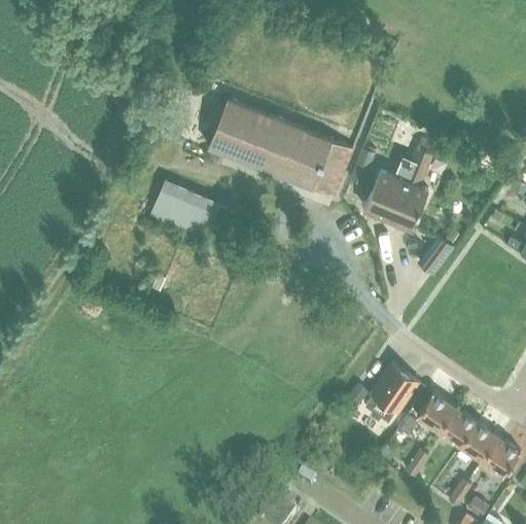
[(229,99),(209,147),(335,197),(354,149),(229,99)]
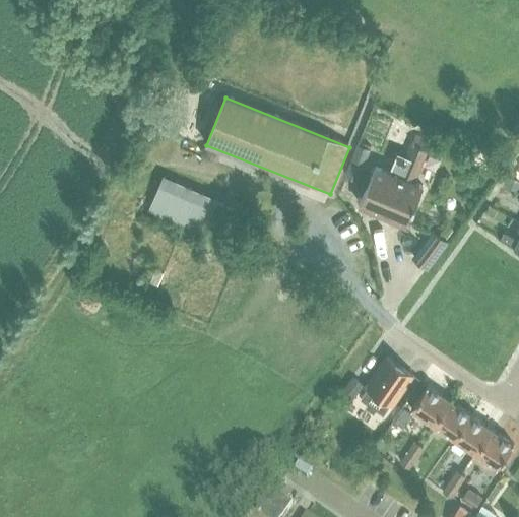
[(388,156),(393,128),(379,125),(374,153),(388,156)]
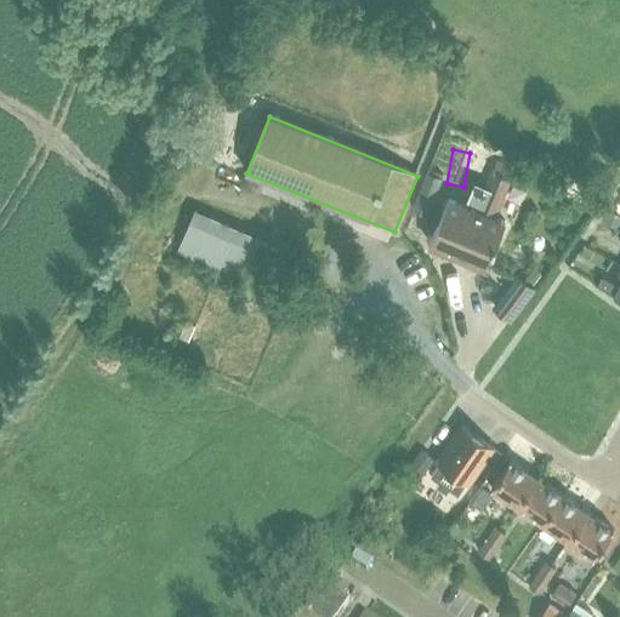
[(449,200),(430,245),(485,269),(505,224),(494,220),(515,172),(498,165),(487,190),(475,186),(465,207),(449,200)]
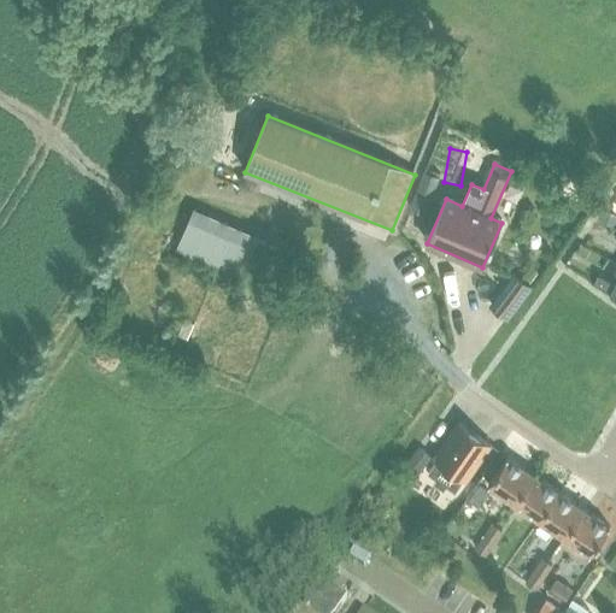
[(411,211),(426,217),(439,182),(424,176),(411,211)]
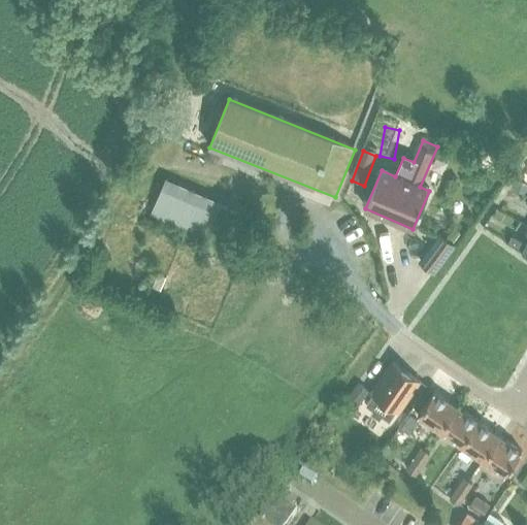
[(212,223),(220,207),(221,205),(166,182),(152,215),(206,238),(212,223)]
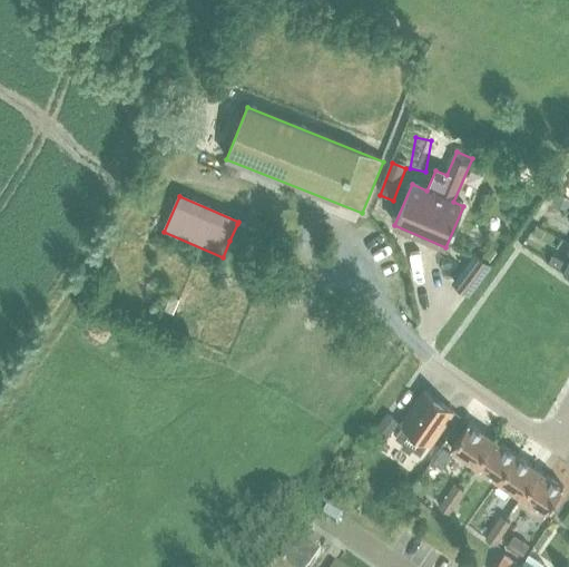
[(568,201),(559,196),(555,206),(566,212),(568,205),(568,201)]
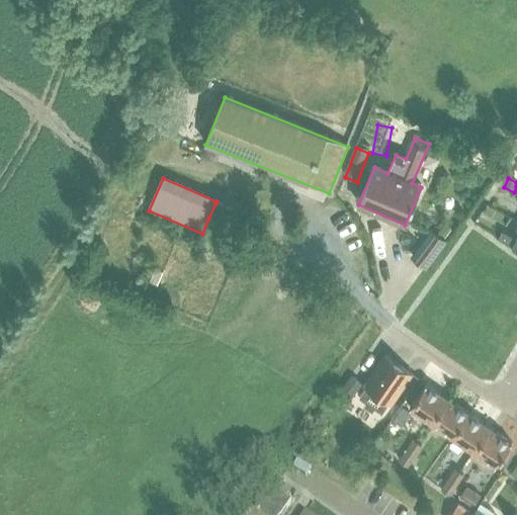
[(502,187),(497,194),(504,200),(509,193),(502,187)]
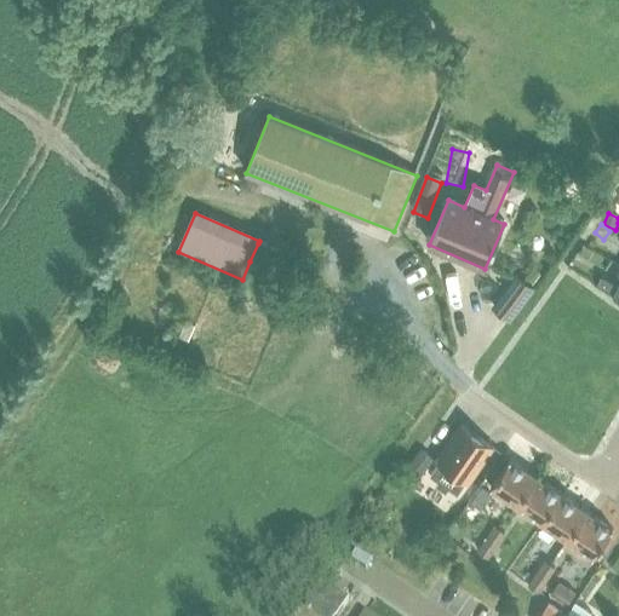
[(281,253),(258,243),(250,262),(273,271),(281,253)]
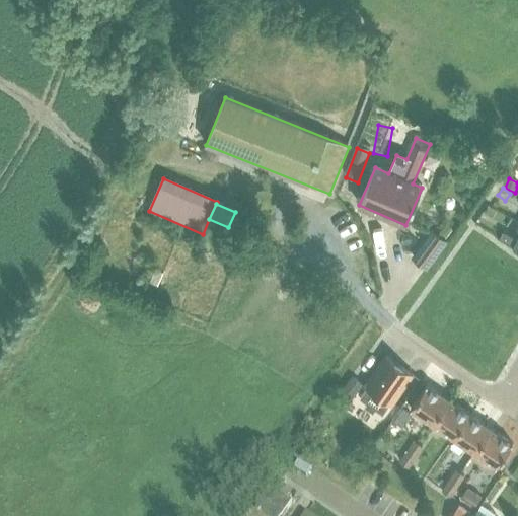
[(517,239),(503,232),(499,239),(513,247),(517,249),(517,239)]
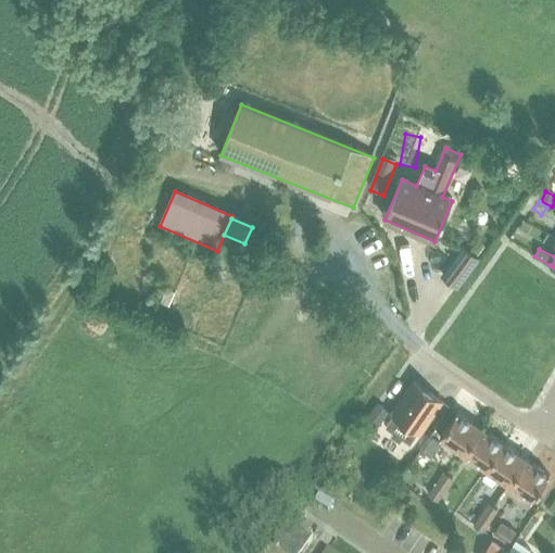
[(443,278),(457,289),(478,261),(464,250),(443,278)]
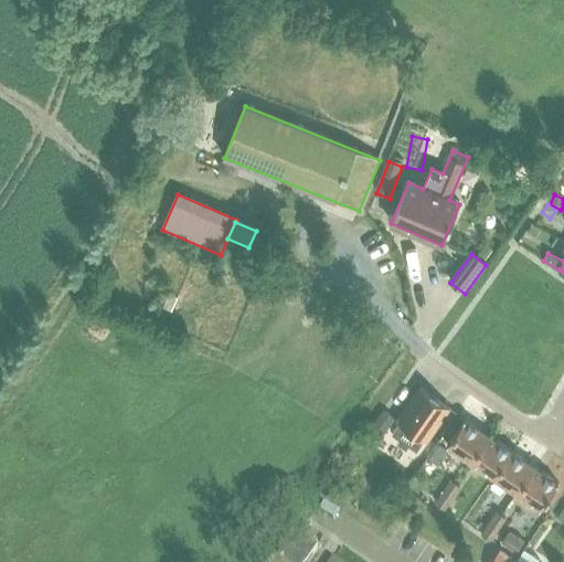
[(421,389),(397,423),(398,424),(391,435),(398,441),(396,444),(404,451),(407,447),(415,452),(423,441),(425,442),(448,409),(421,389)]
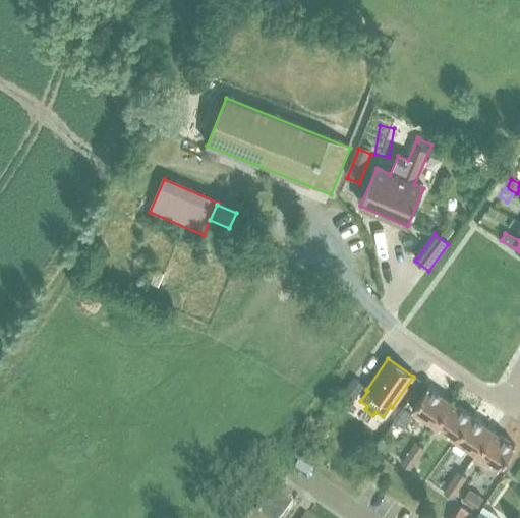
[(353,381),(335,406),(346,414),(364,389),(353,381)]
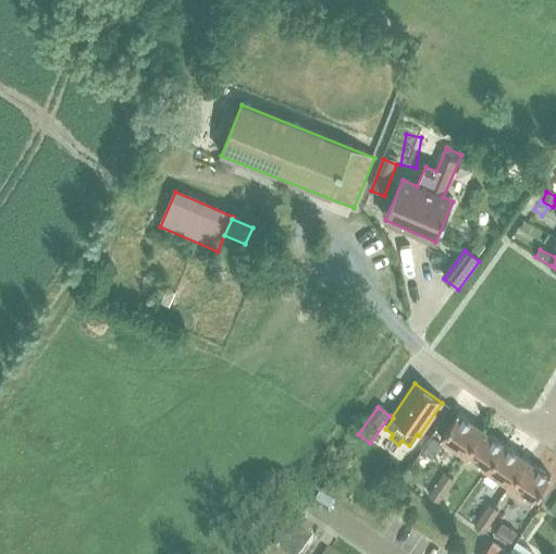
[(464,456),(481,430),(457,414),(440,440),(464,456)]
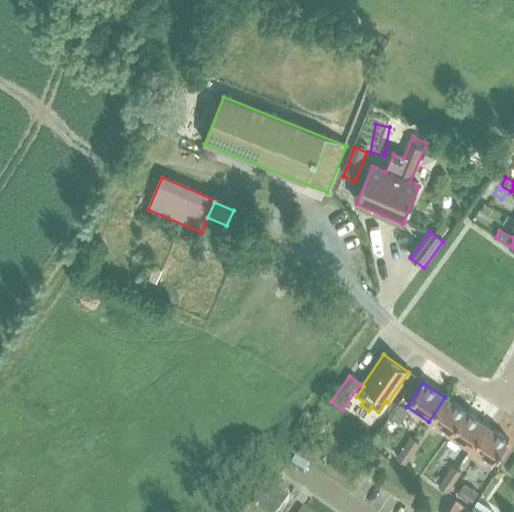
[(465,411),(445,397),(429,421),(449,436),(465,411)]
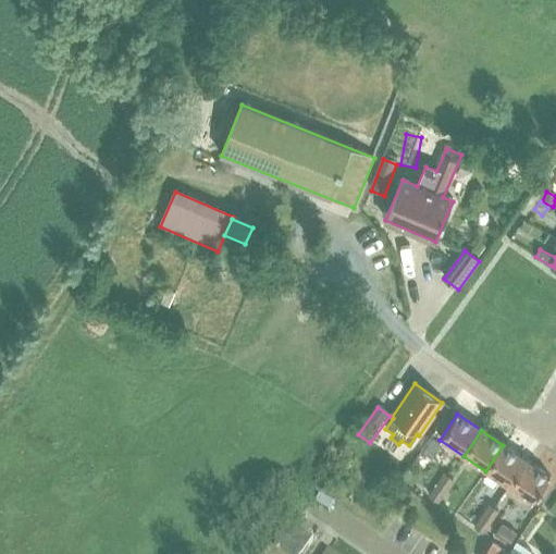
[(526,460),(503,445),(485,471),(508,487),(526,460)]
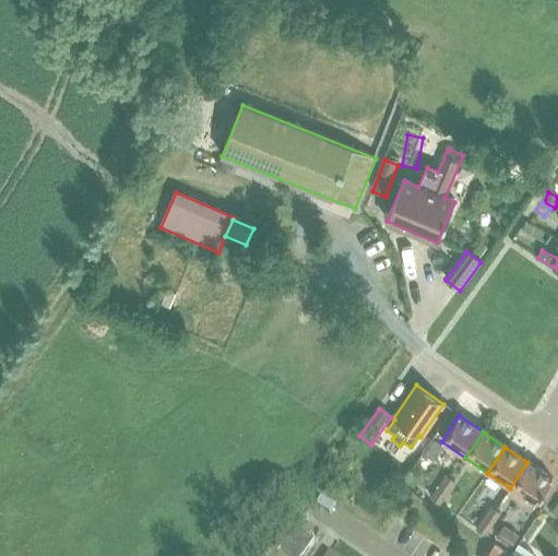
[(527,462),(510,488),(533,504),(551,478),(527,462)]
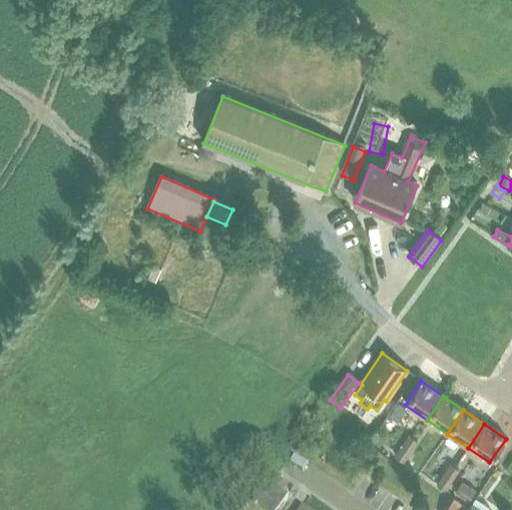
[(403,448),(410,453),(417,442),(410,438),(403,448)]
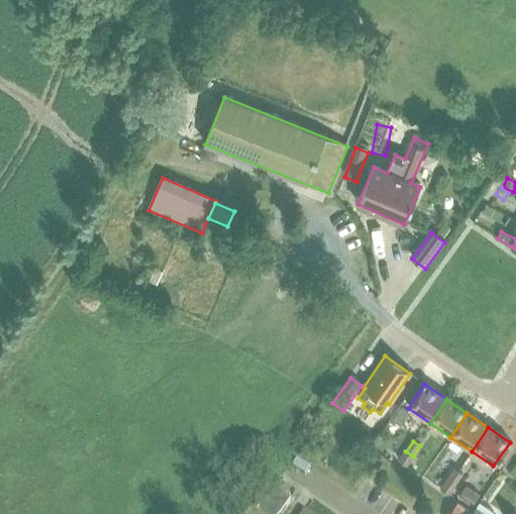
[(413,456),(406,451),(399,461),(406,467),(413,456)]
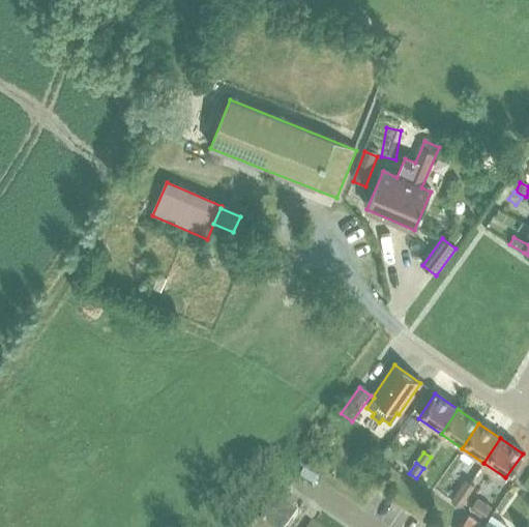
[(460,493),(467,498),(474,487),(467,481),(460,493)]
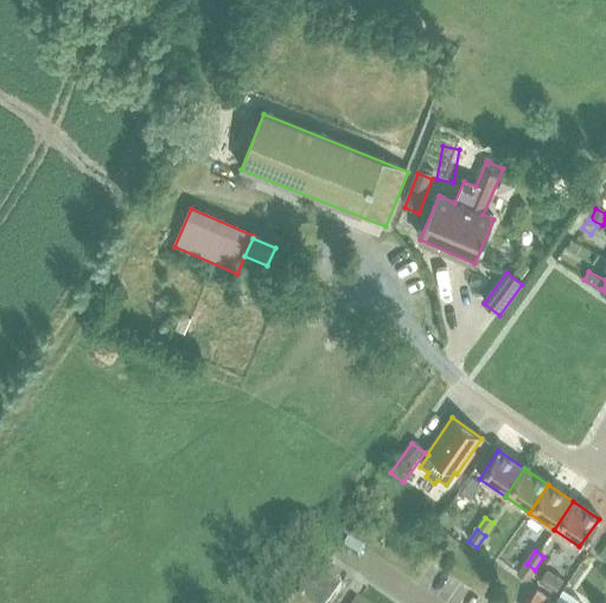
[(535,570),(527,564),(518,576),(527,582),(535,570)]
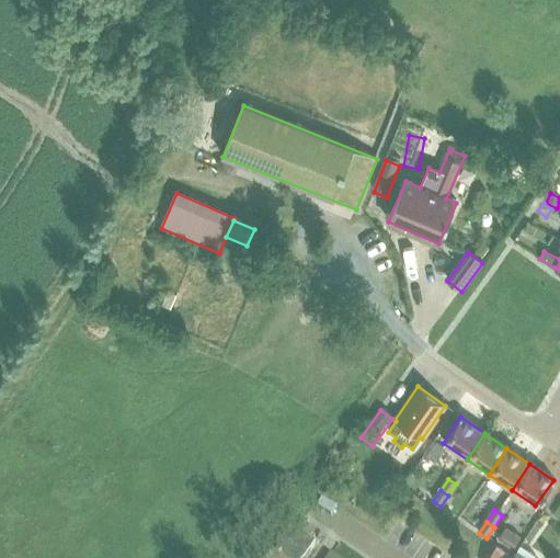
[(505,530),(498,541),(513,551),(521,539),(505,530)]
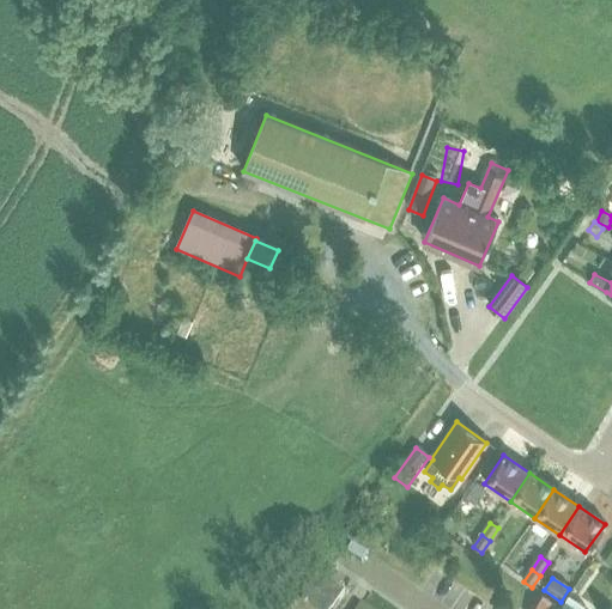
[(338,608),(345,598),(316,579),(295,608),(338,608)]
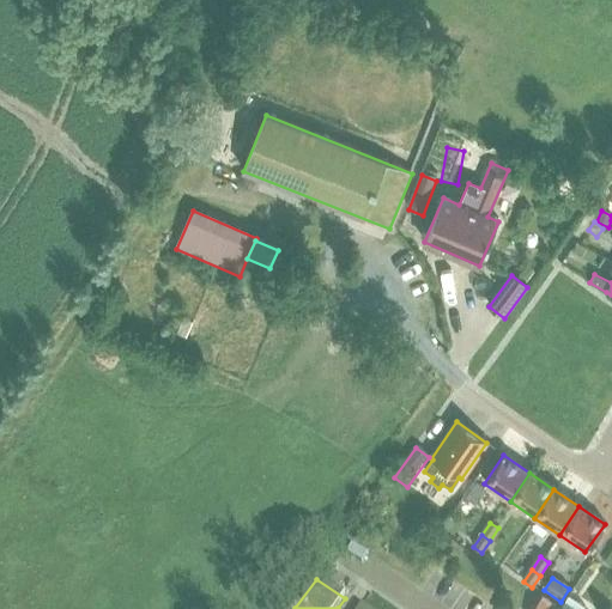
[(583,608),(585,607),(568,595),(559,608),(543,596),(533,608),(583,608)]
